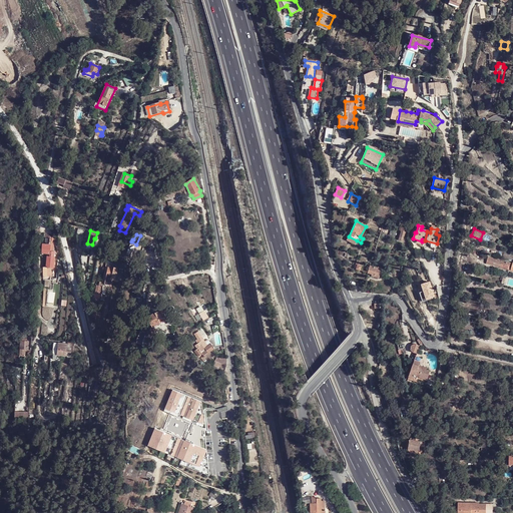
[(357,240),(349,236),(347,239),(355,244),(357,240)]
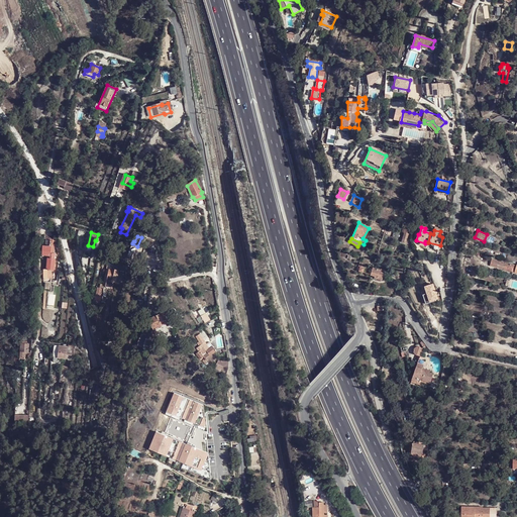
[(47,254),(46,261),(56,261),(56,253),(54,252),(54,246),(58,246),(57,242),(52,239),(52,243),(48,243),(47,245),(42,244),(41,254),(47,254)]
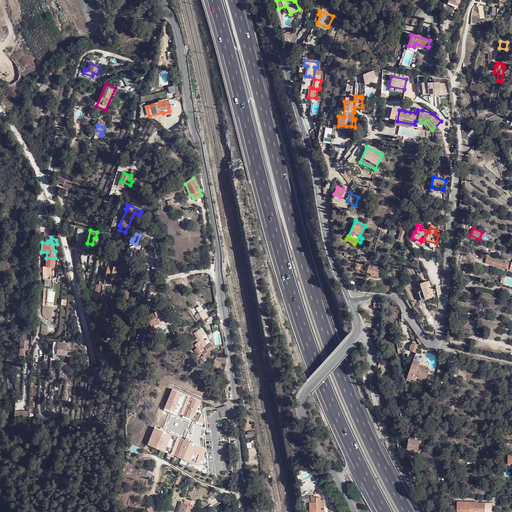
[(499,265),(508,267),(509,262),(487,256),(485,263),(499,266),(499,265)]
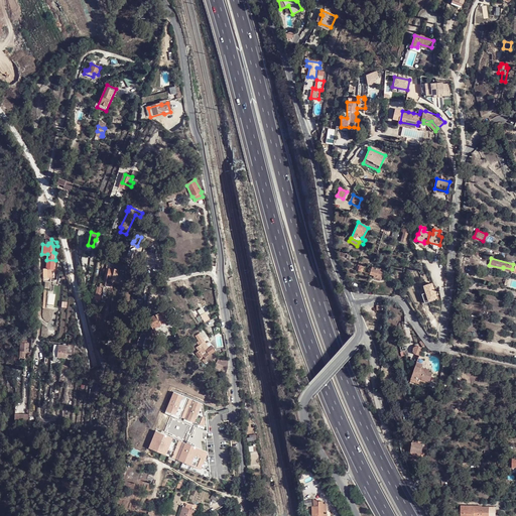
[(55,260),(46,260),(46,268),(54,268),(55,260)]
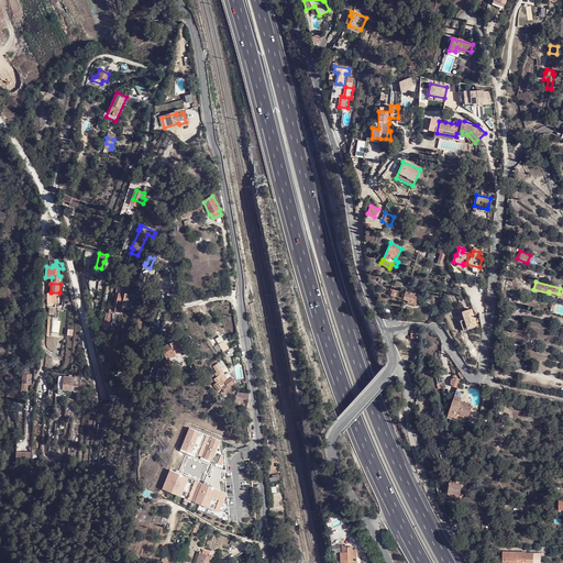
[(390,295),(395,297),(398,287),(393,285),(389,294),(390,294),(390,295)]
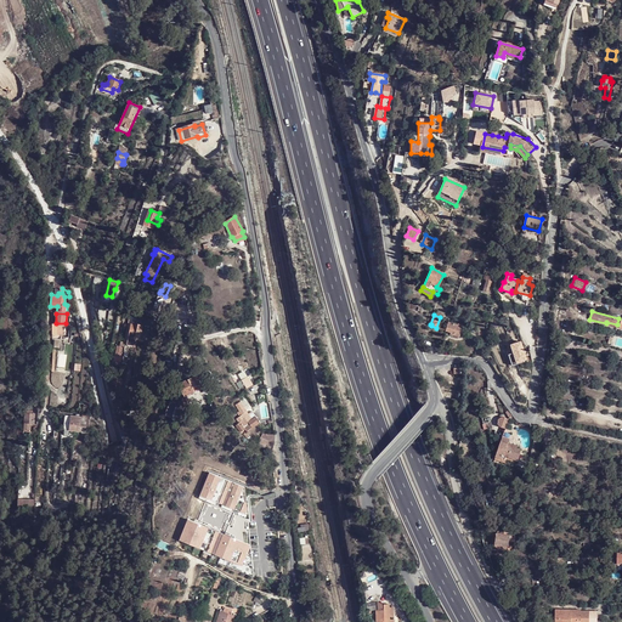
[(140,334),(141,326),(139,324),(135,323),(135,326),(133,326),(134,321),(131,320),(125,343),(135,346),(139,334),(140,334)]
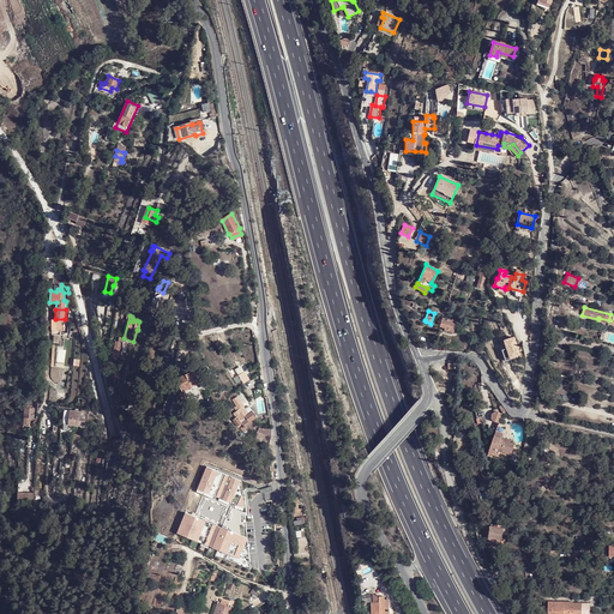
[(452,321),(443,318),(440,326),(445,329),(445,330),(453,332),(457,321),(452,319),(452,321)]
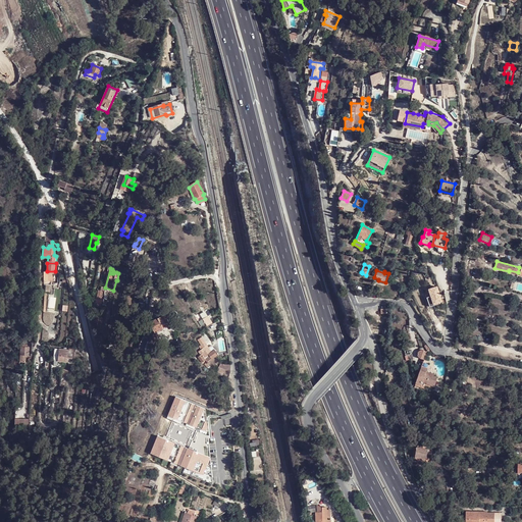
[(100,308),(103,289),(100,288),(100,291),(96,291),(93,307),(100,308)]
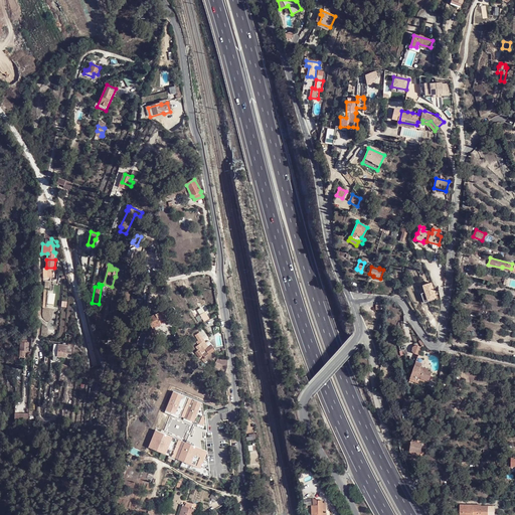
[(158,321),(168,316),(164,309),(147,317),(152,329),(160,325),(158,321)]
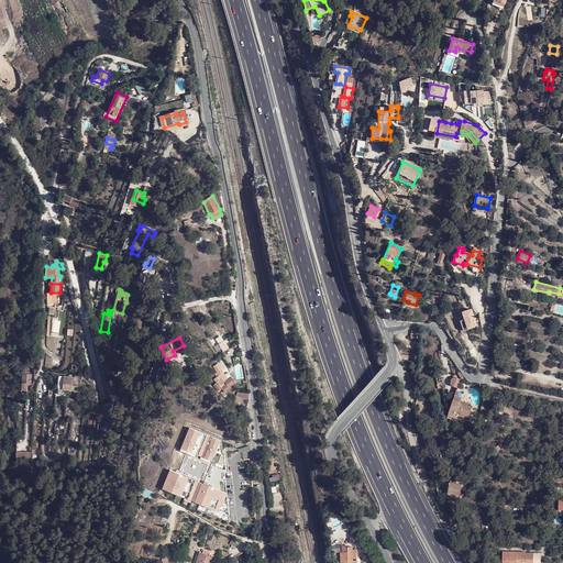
[(224,353),(229,350),(224,343),(220,346),(224,353)]
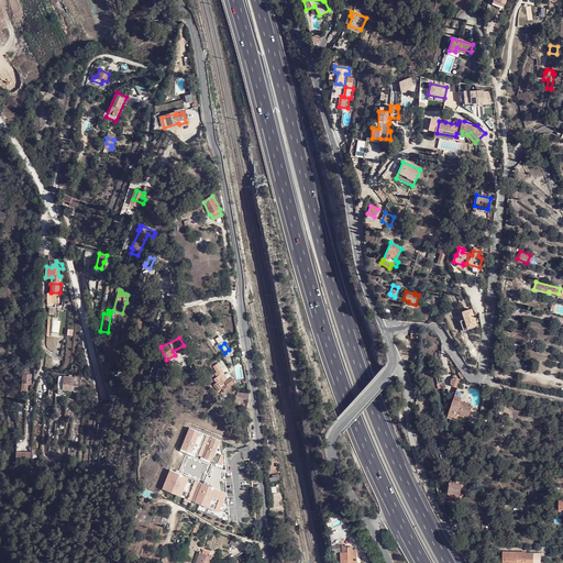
[(173,351),(175,355),(186,350),(184,345),(173,351)]
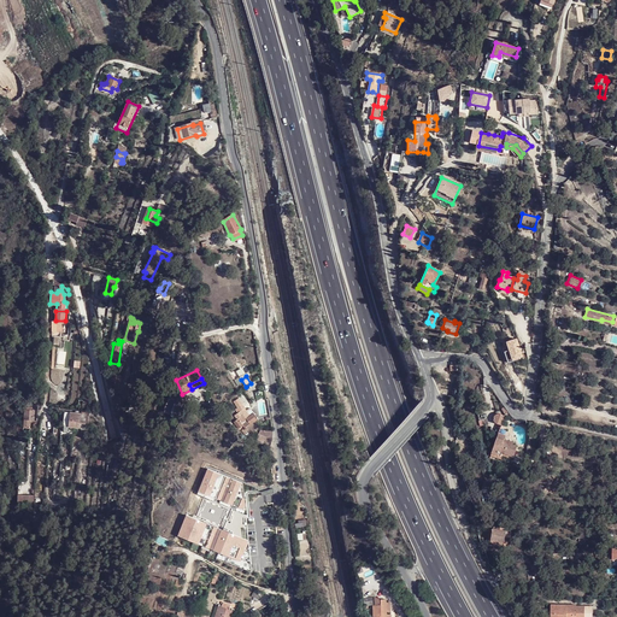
[(238,415),(244,410),(245,410),(239,399),(234,401),(238,409),(235,410),(238,415)]
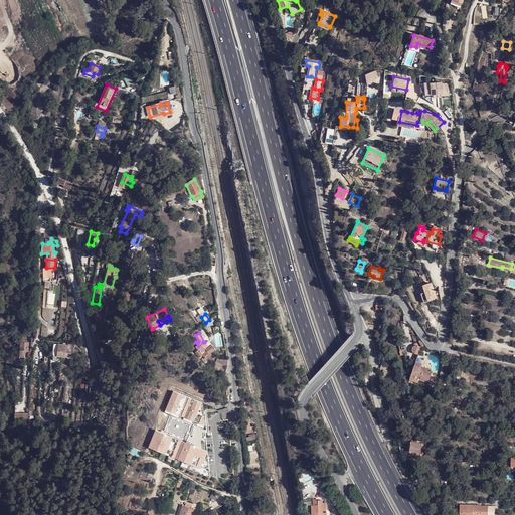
[(18,356),(25,357),(25,351),(27,351),(28,344),(26,343),(27,340),(20,339),(20,341),(19,341),(19,349),(18,349),(18,356)]
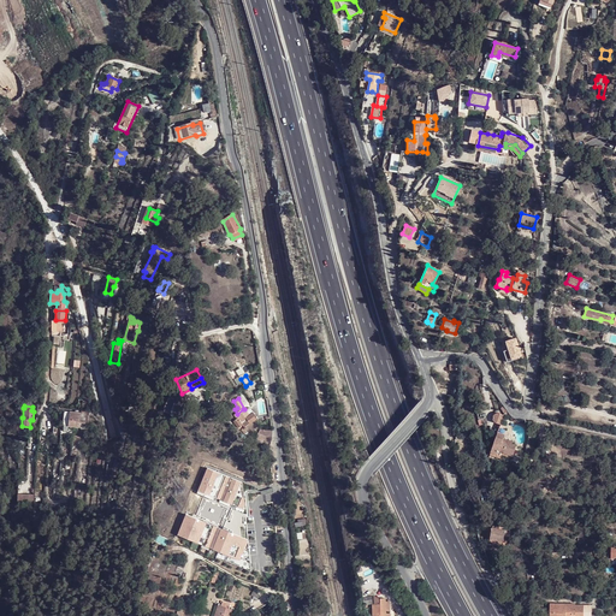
[(254,413),(248,414),(243,409),(237,414),(235,416),(237,419),(234,422),(237,427),(238,427),(242,425),(244,427),(244,430),(247,428),(246,427),(258,418),(254,413)]
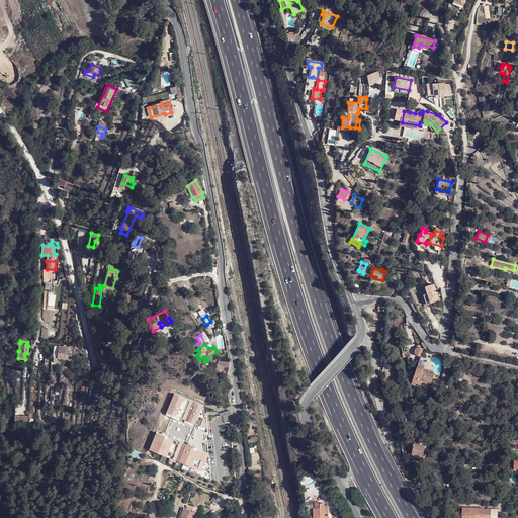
[(54,358),(67,359),(68,352),(69,352),(69,354),(74,355),(75,347),(65,345),(65,347),(56,346),(54,358)]
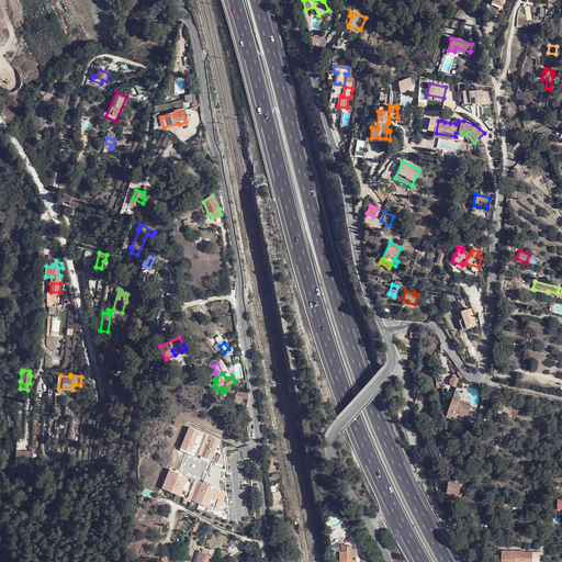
[(461,396),(454,394),(449,414),(453,415),(454,412),(469,417),(472,407),(468,406),(469,403),(460,400),(461,396)]
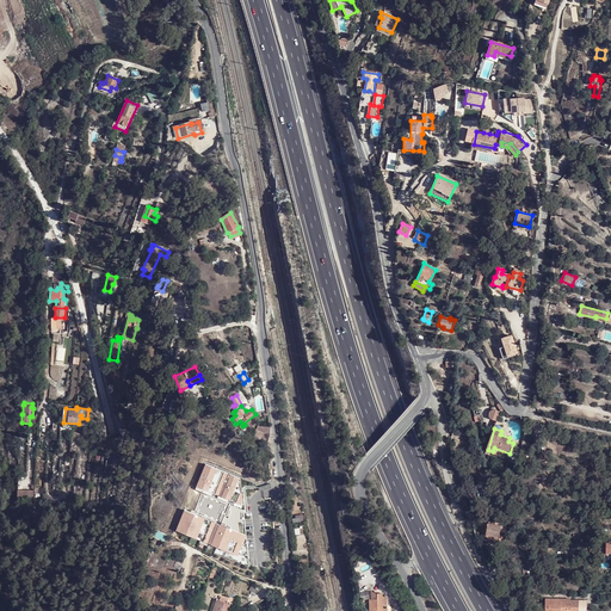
[(508,458),(510,454),(494,448),(493,451),(488,450),(487,454),(498,457),(499,456),(508,458)]
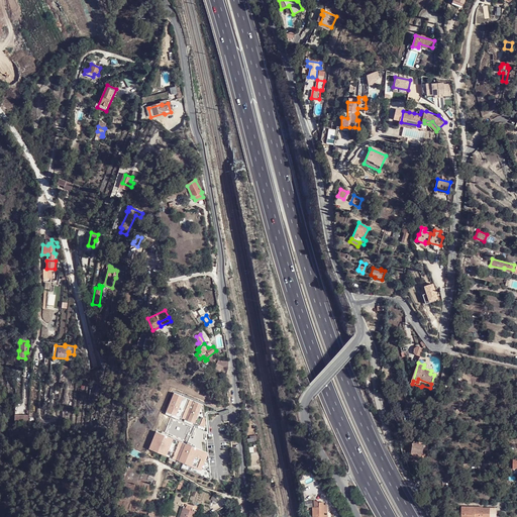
[(202,404),(173,392),(165,411),(172,414),(206,429),(202,404)]
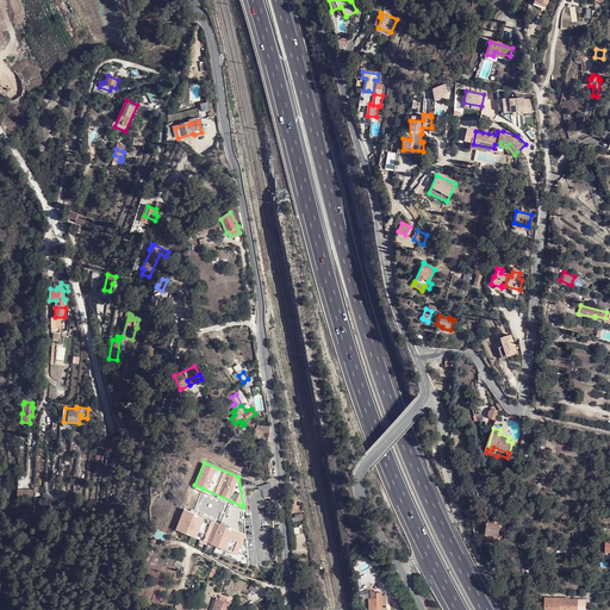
[(192,512),(244,534),(243,506),(203,489),(192,512)]
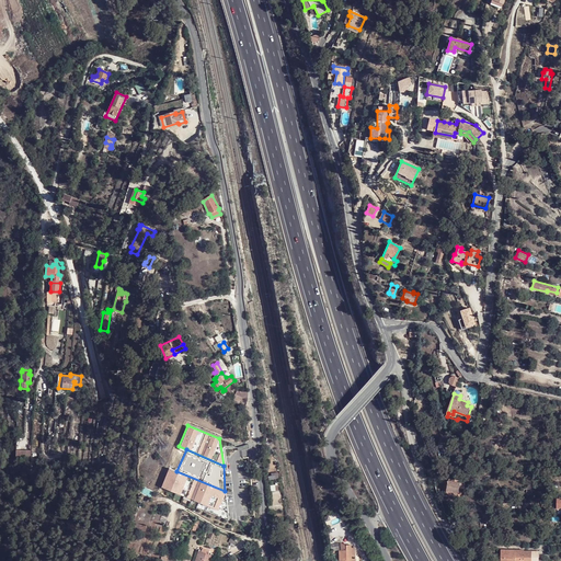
[(169,468),(159,491),(228,519),(227,510),(225,491),(176,471),(169,468)]
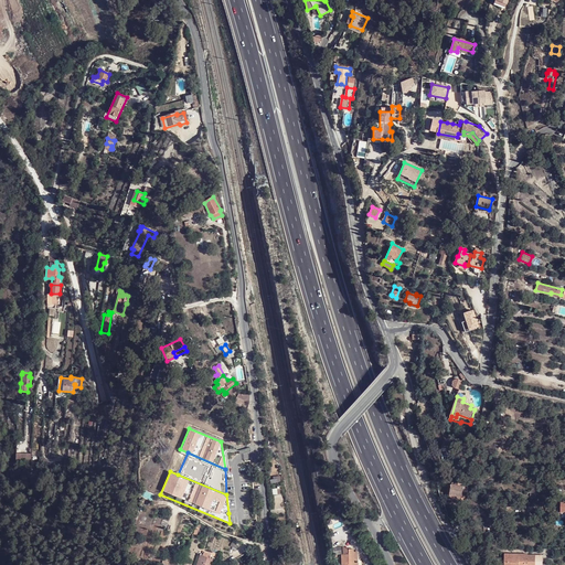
[(462,497),(464,494),(465,487),(459,487),(451,484),(451,487),(450,494),(462,497)]
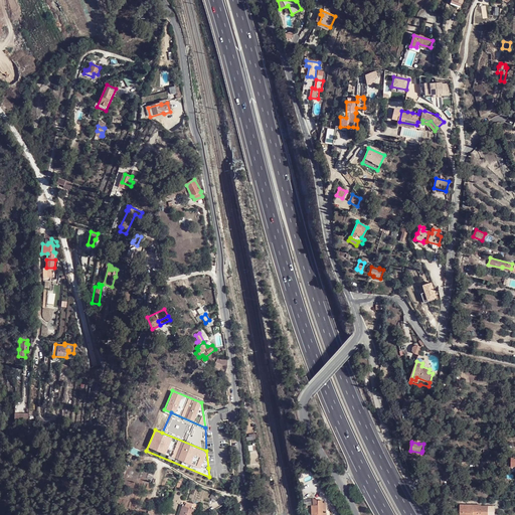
[(180,477),(180,476),(176,489),(180,490),(184,479),(180,477)]
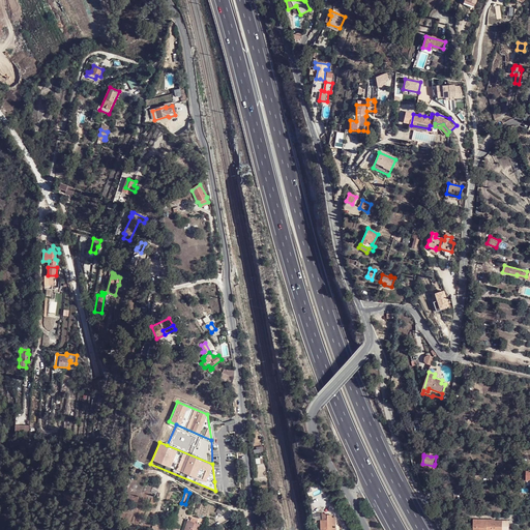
[(224,516),(226,510),(219,507),(217,513),(224,516)]
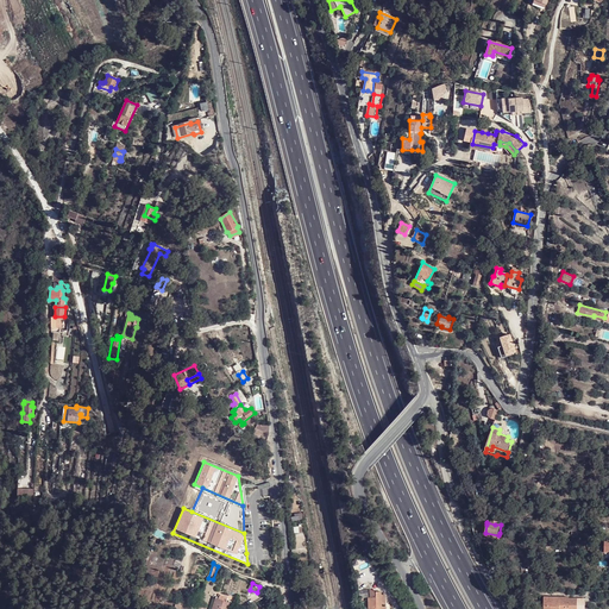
[(368,608),(385,608),(387,608),(382,607),(382,606),(381,596),(382,592),(376,592),(375,597),(370,597),(369,608),(368,608)]
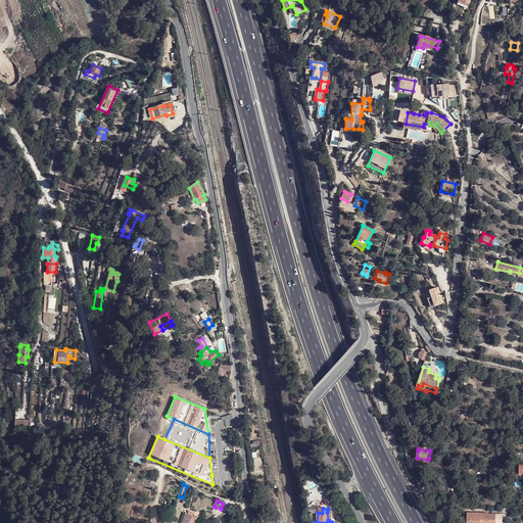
[(196,522),(198,518),(195,517),(196,513),(190,511),(189,515),(185,514),(182,522),(196,522)]
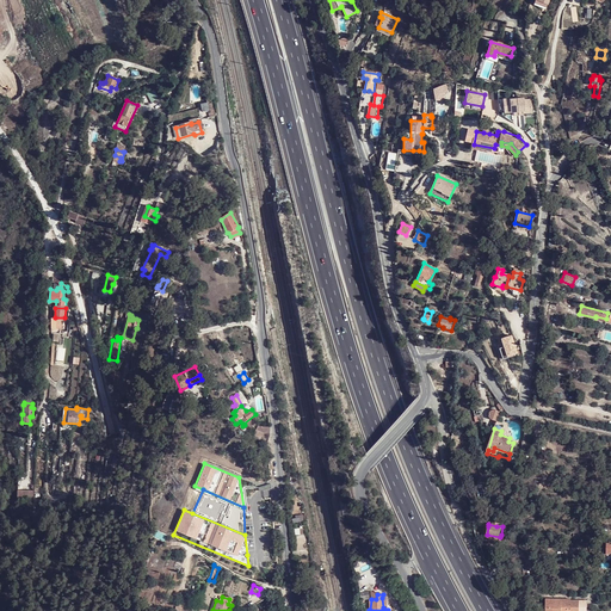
[(578,610),(579,610),(579,600),(562,600),(562,599),(545,599),(545,610),(561,610),(578,610)]
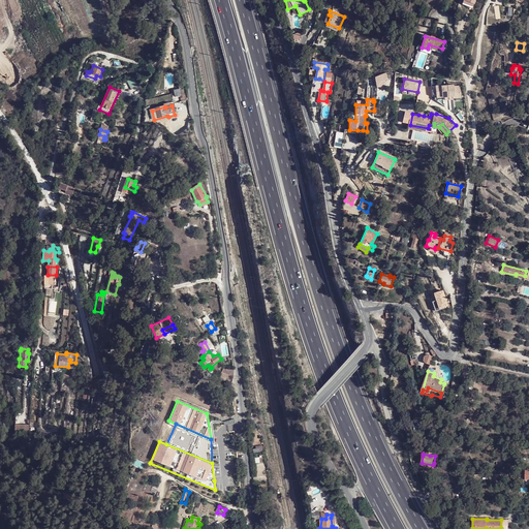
[(153,528),(168,528),(169,526),(161,524),(161,521),(155,520),(153,528)]
